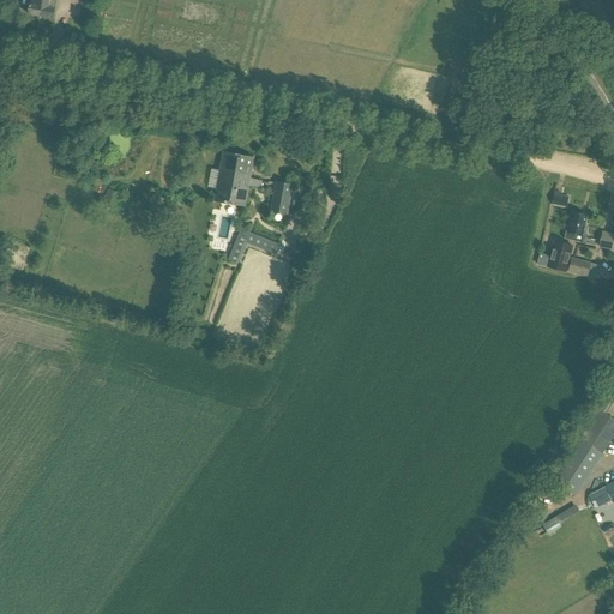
[(28,14),(37,16),(40,0),(30,0),(29,4),(28,14)]
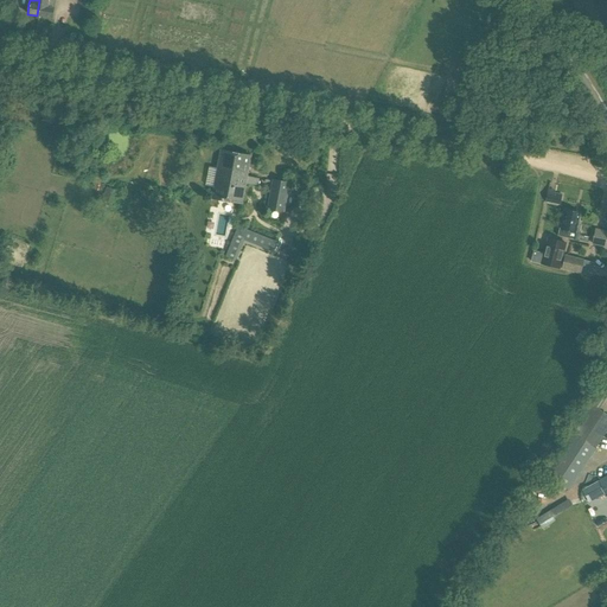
[(39,0),(37,16),(51,19),(53,10),(52,8),(53,0),(39,0)]
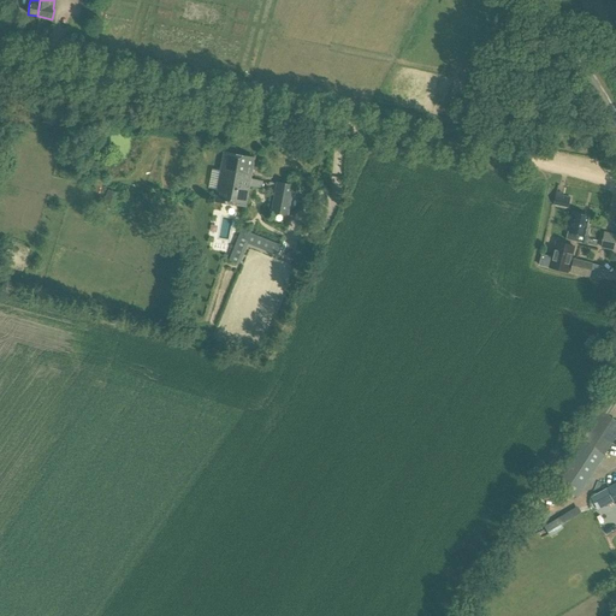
[(249,187),(250,181),(250,178),(255,159),(224,153),(220,170),(217,189),(214,201),(246,207),(249,188),(249,187)]
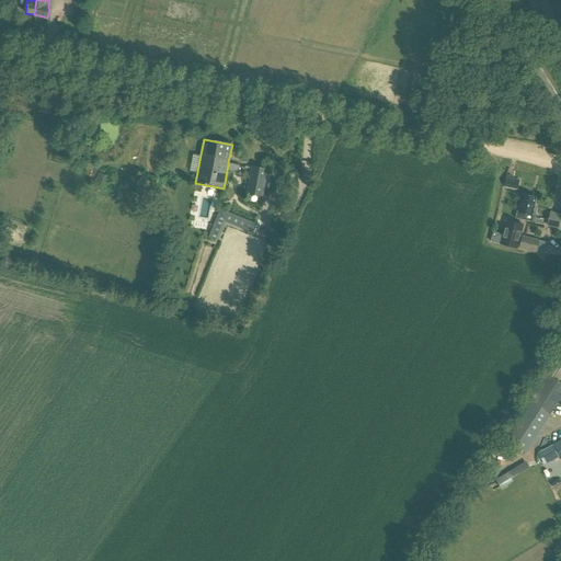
[(197,172),(201,155),(193,153),(190,171),(197,172)]
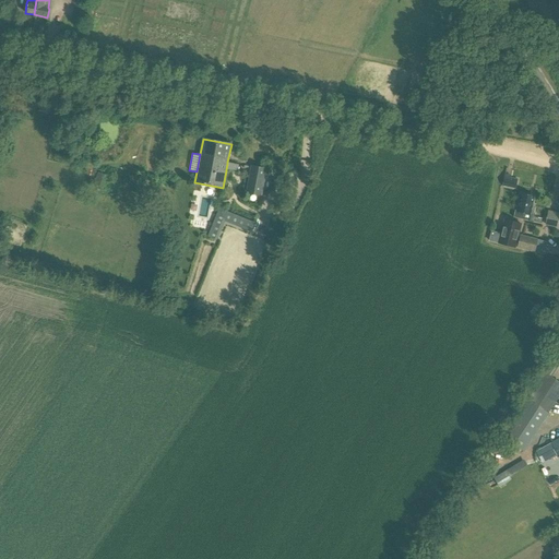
[(247,193),(262,195),(266,170),(251,167),(247,193)]
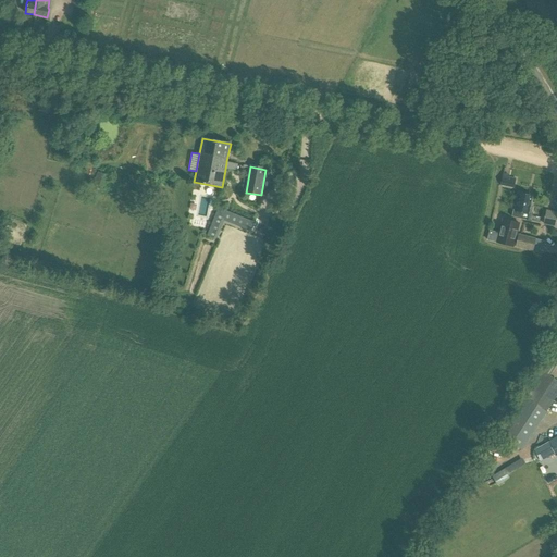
[(108,174),(97,171),(91,184),(103,188),(108,174)]
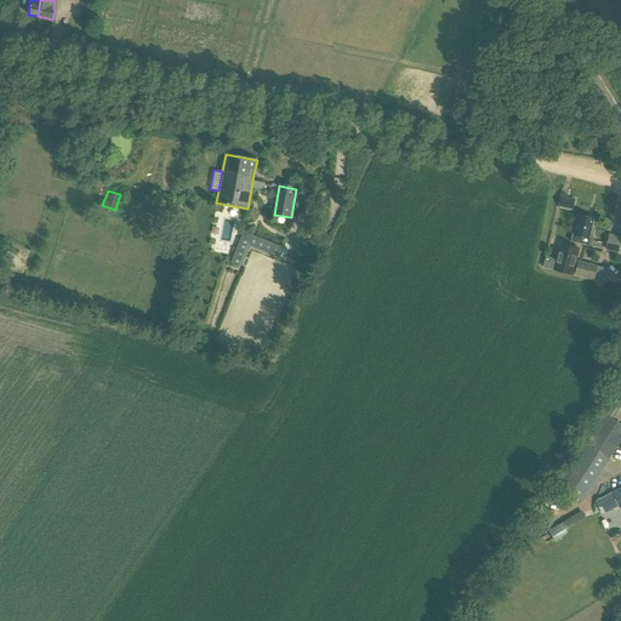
[(312,208),(322,208),(322,193),(312,192),(312,208)]
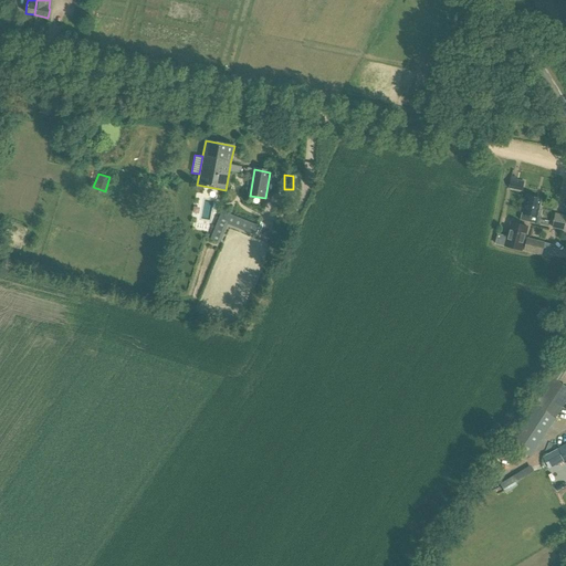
[(511,177),(509,188),(522,190),(524,181),(516,180),(517,178),(511,177)]
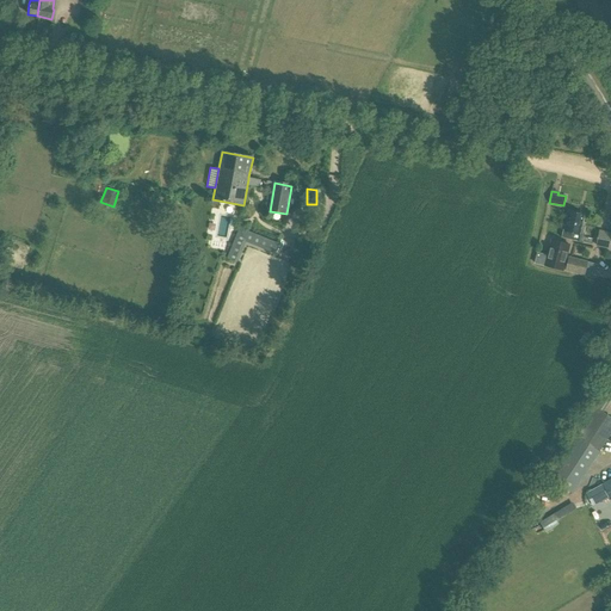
[(563,229),(561,238),(576,241),(582,242),(584,234),(582,233),(584,226),(581,224),(584,215),(569,213),(566,230),(563,229)]
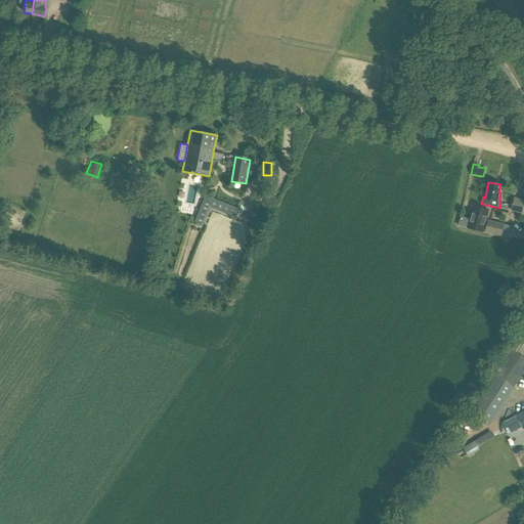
[(209,207),(213,198),(205,194),(201,203),(193,221),(202,224),(209,207)]
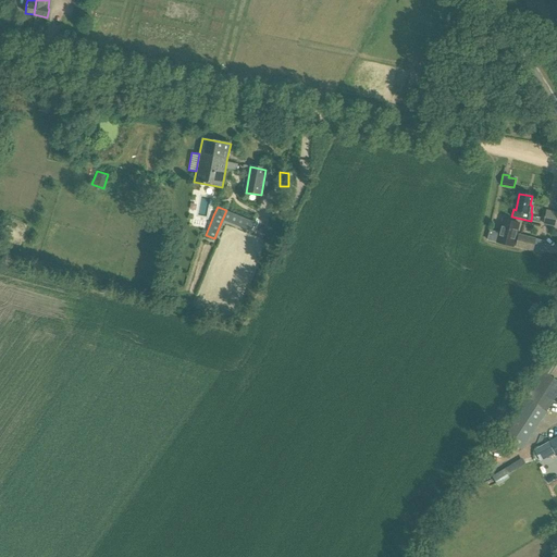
[(232,212),(229,221),(251,230),(255,222),(232,212)]
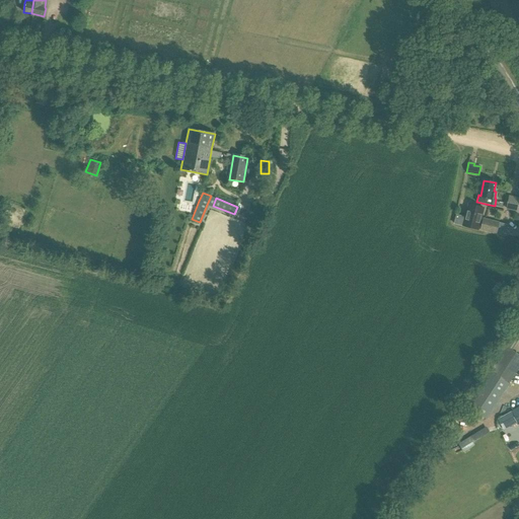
[(463,226),(478,230),(484,209),(468,205),(463,226)]
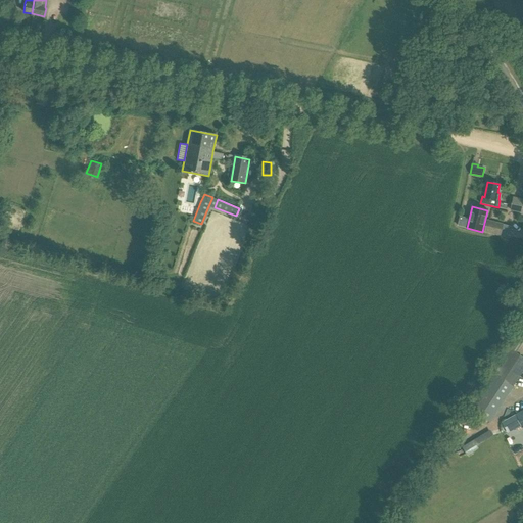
[(487,223),(484,232),(509,238),(511,232),(512,228),(502,225),(487,222),(487,223)]
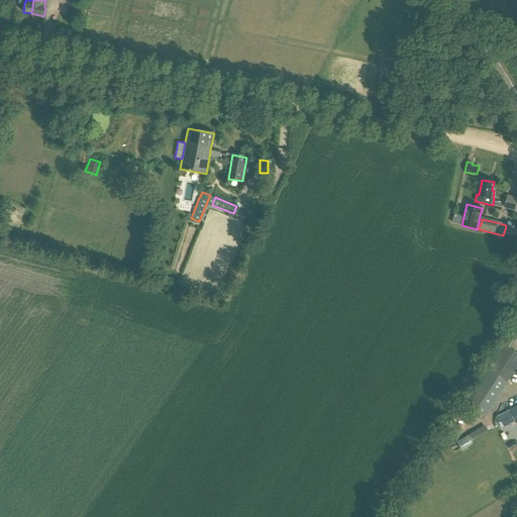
[(487,371),(507,383),(516,367),(516,352),(504,344),(487,371)]
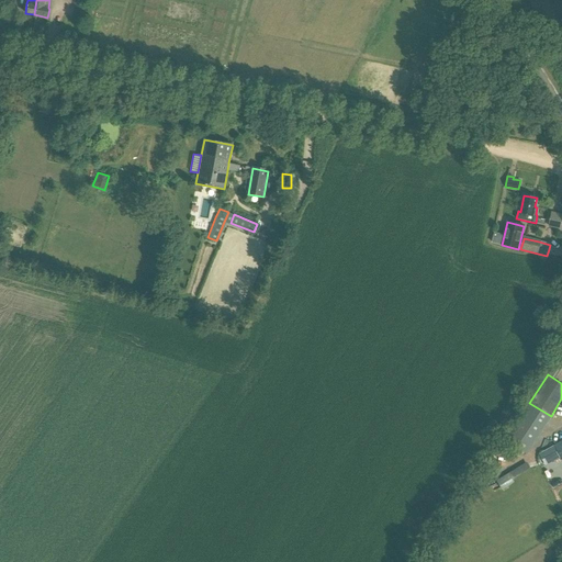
[(551,416),(529,403),(505,440),(526,453),(551,416)]
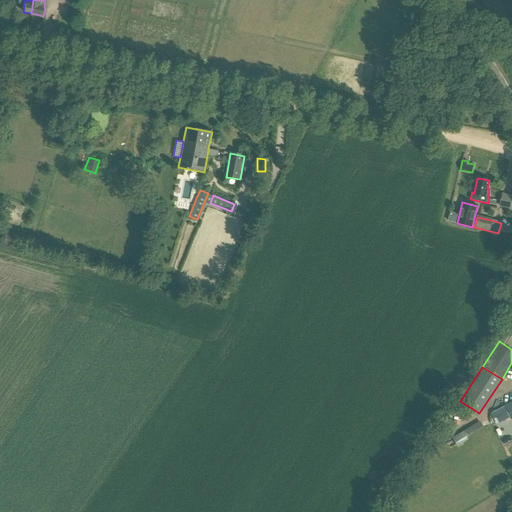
[(511,401),(494,411),(500,421),(511,415),(511,417),(511,401)]
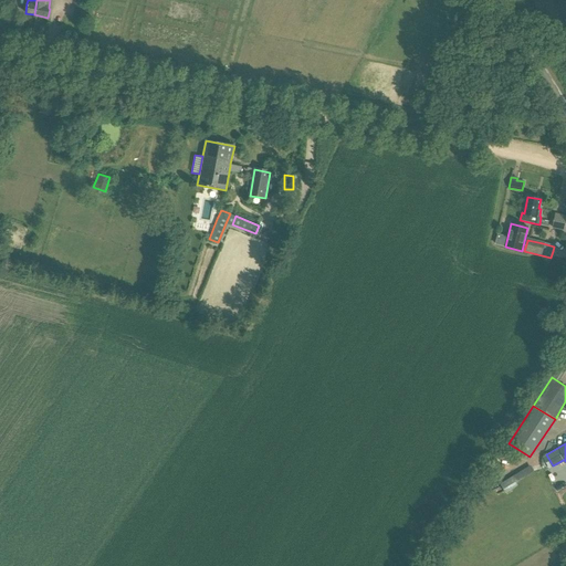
[(500,483),(505,493),(516,485),(511,477),(500,483)]
